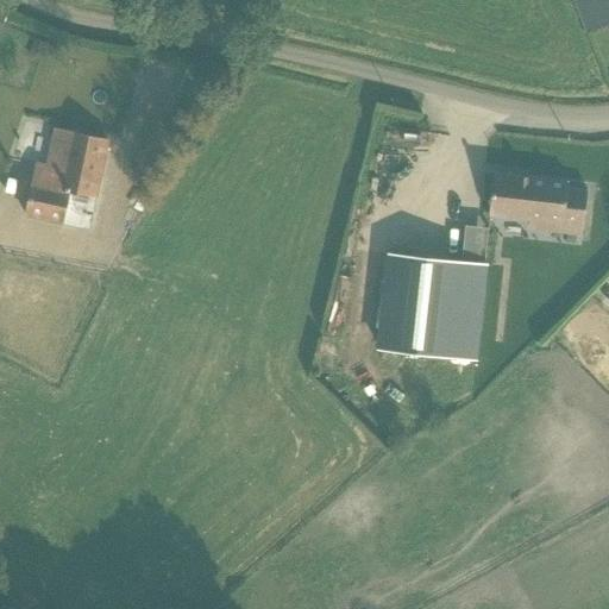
[(608,0),(573,0),(586,33),(608,24),(608,0)]
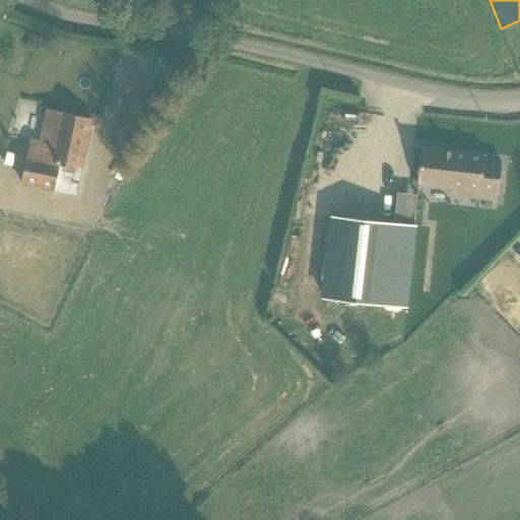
[(24,48),(35,51),(39,38),(28,35),(24,48)]
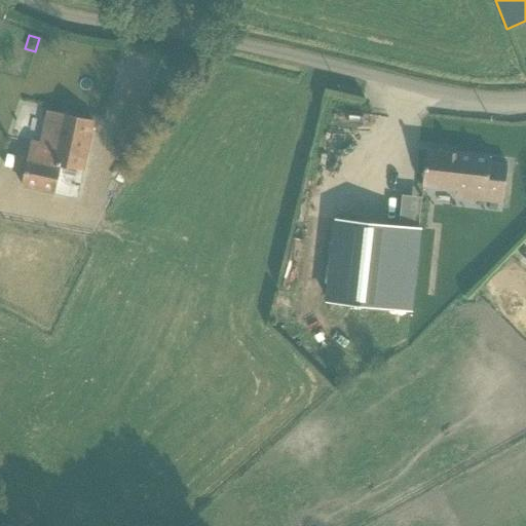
[(23,187),(76,198),(92,121),(61,115),(53,147),(42,145),(39,159),(27,156),(27,157),(29,157),(23,187)]
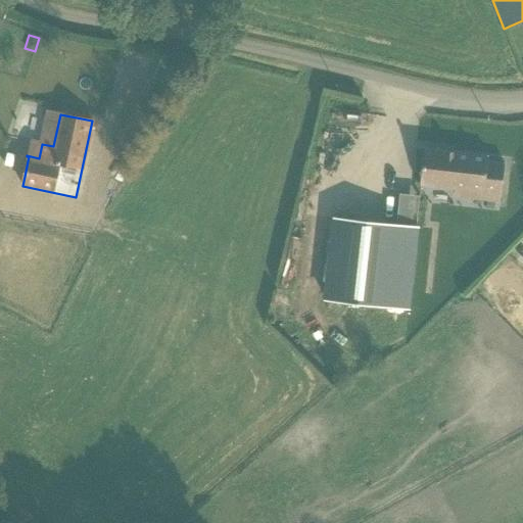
[(453,199),(500,204),(505,164),(487,161),(487,156),(424,149),(420,187),(454,190),(453,199)]
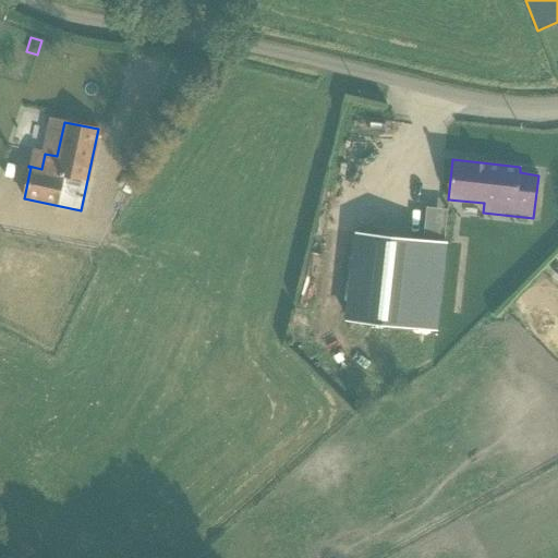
[(354,232),(344,320),(436,330),(446,242),(354,232)]
